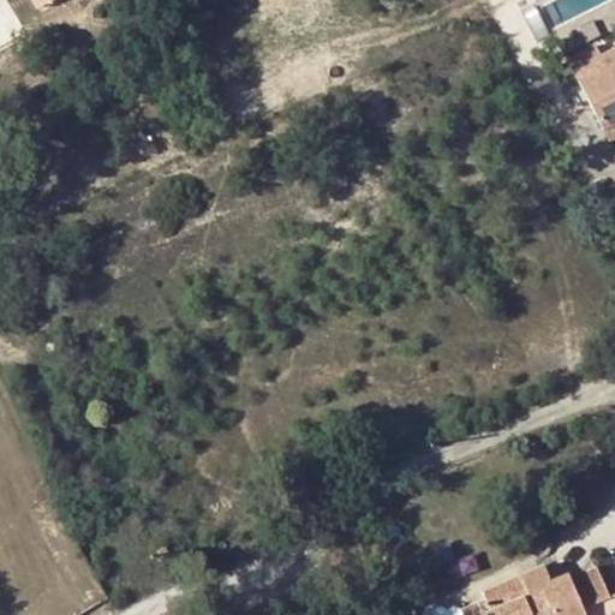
[(602,129),(614,120),(614,47),(599,57),(607,67),(579,84),(602,129)]
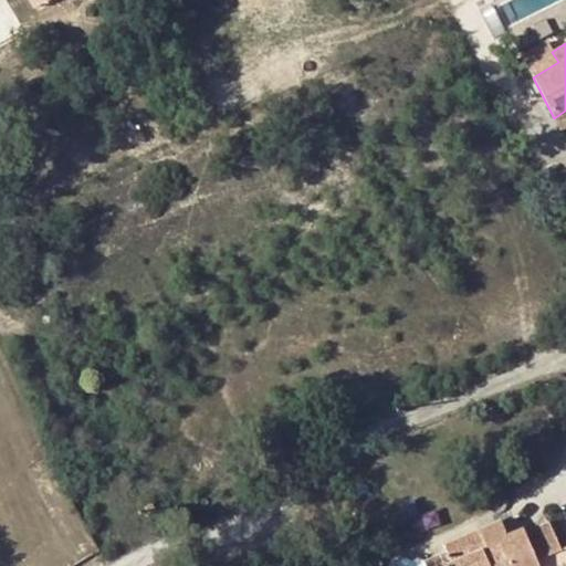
[(565,111),(554,118),(562,129),(565,127),(565,111)]
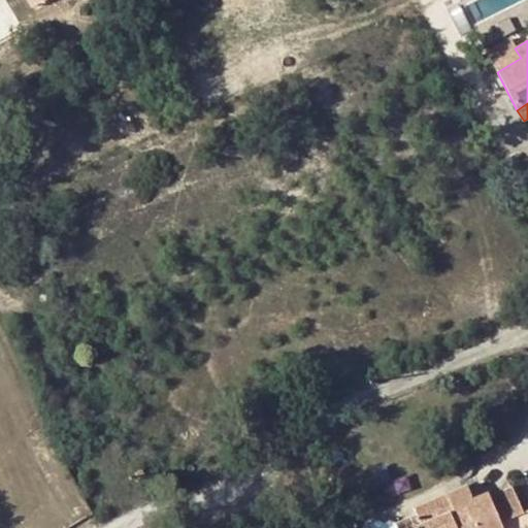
[(141,469),(135,473),(139,479),(145,473),(141,469)]
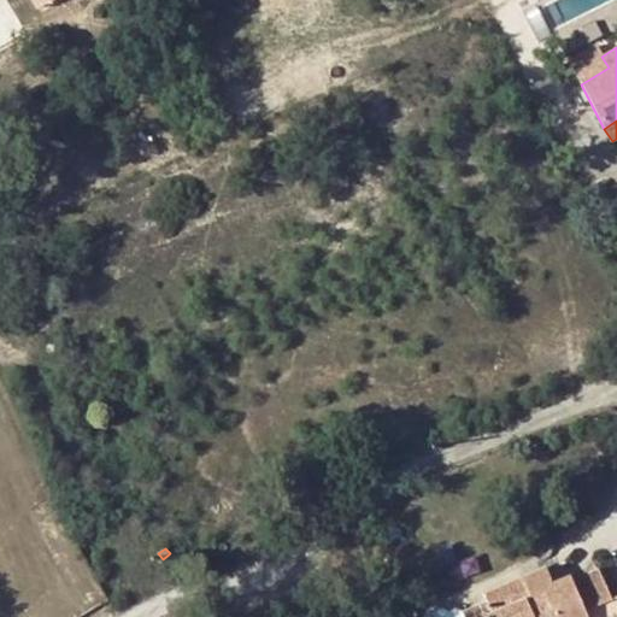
[(529,595),(570,580),(569,575),(551,581),(545,566),(521,577),(529,595)]
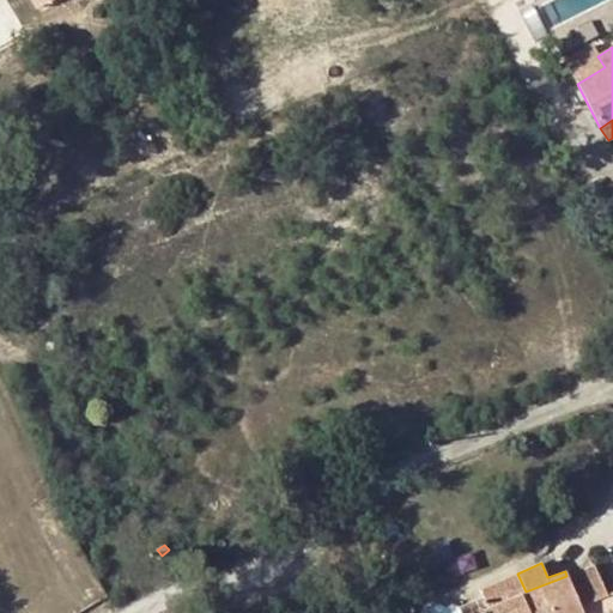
[(593,565),(566,576),(526,592),(517,574),(479,589),(483,598),(459,608),(461,612),(612,612),(612,592),(606,595),(593,565)]
